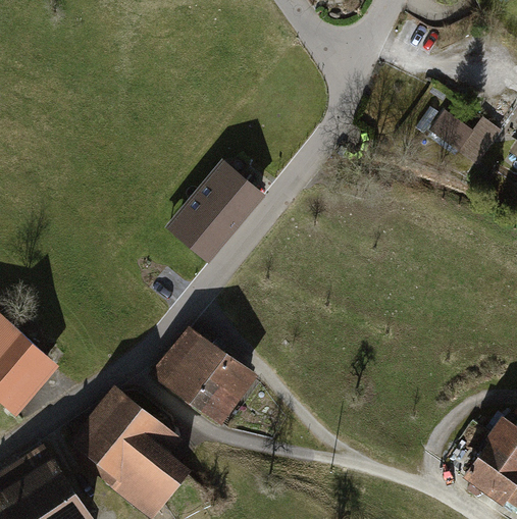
[(445,110),(429,134),(479,166),(503,131),(484,118),(475,131),(445,110)]
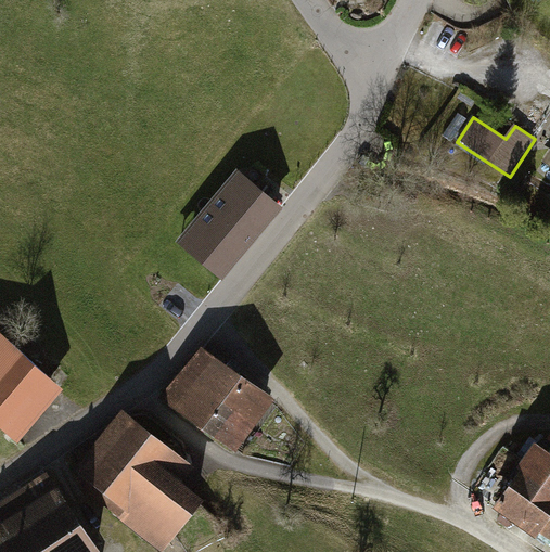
[(242,170),(176,243),(218,281),(284,208),(242,170)]
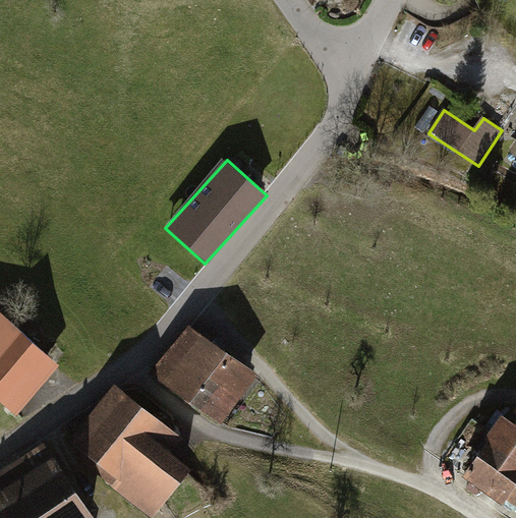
[(59,367),(0,312),(0,402),(14,415),(59,367)]
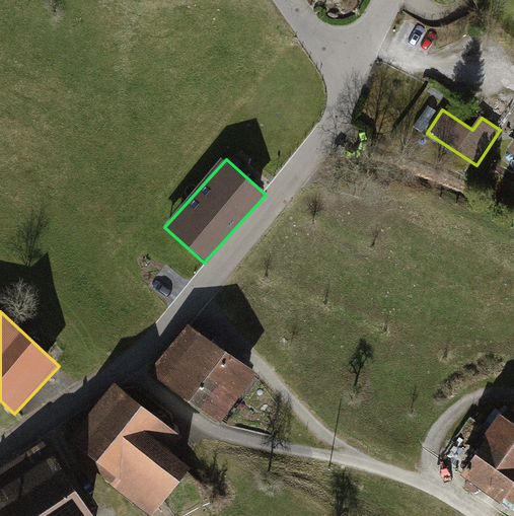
[(222,354),(187,328),(153,375),(190,400),(222,354)]
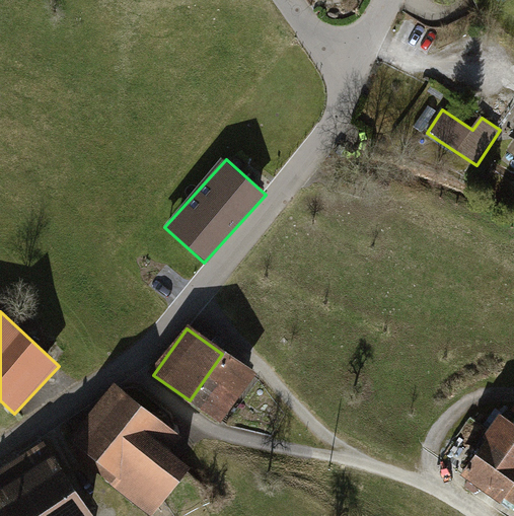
[(190,400),(220,422),(253,375),(222,354),(190,400)]
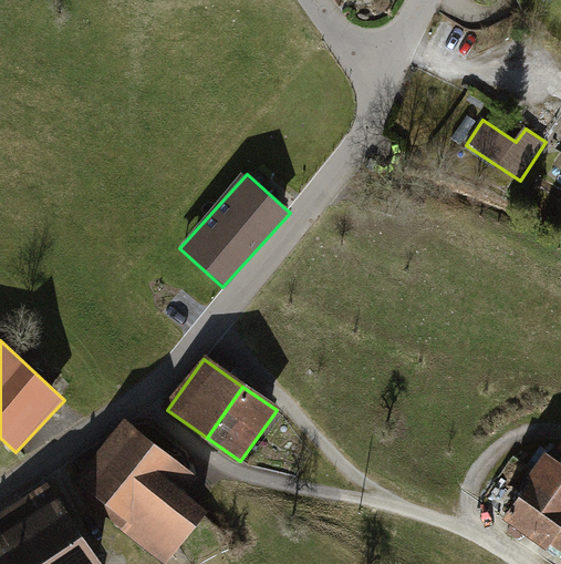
[(195,482),(123,424),(74,485),(122,524),(115,532),(155,563),(165,563),(203,519),(179,501),(195,482)]
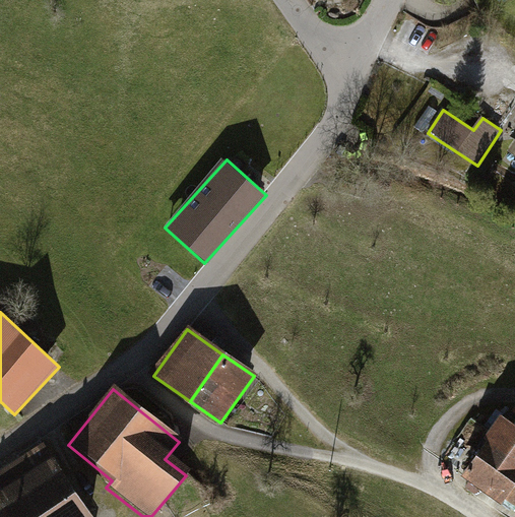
[(514,426),(497,412),(463,459),(469,464),(462,474),(496,499),(500,494),(514,504),(514,426)]
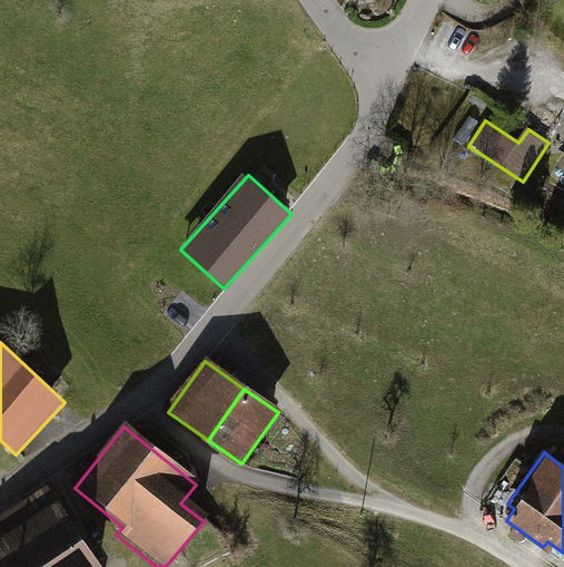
[(100,566),(51,488),(13,510),(48,566),(100,566)]
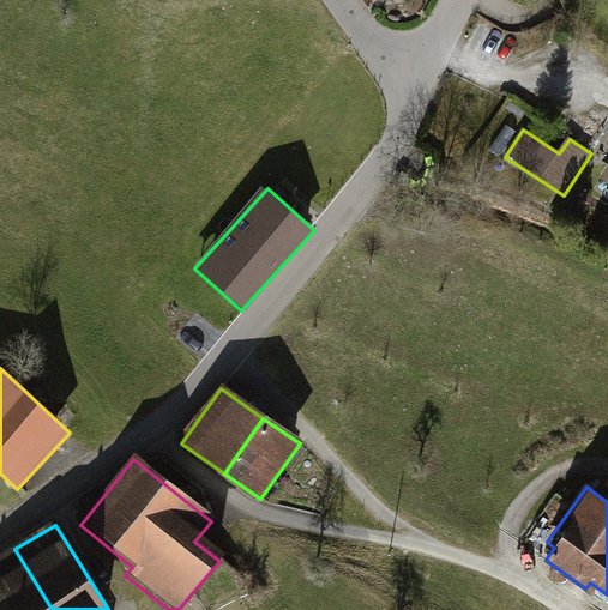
[(52,609),(14,549),(0,559),(0,609),(52,609)]
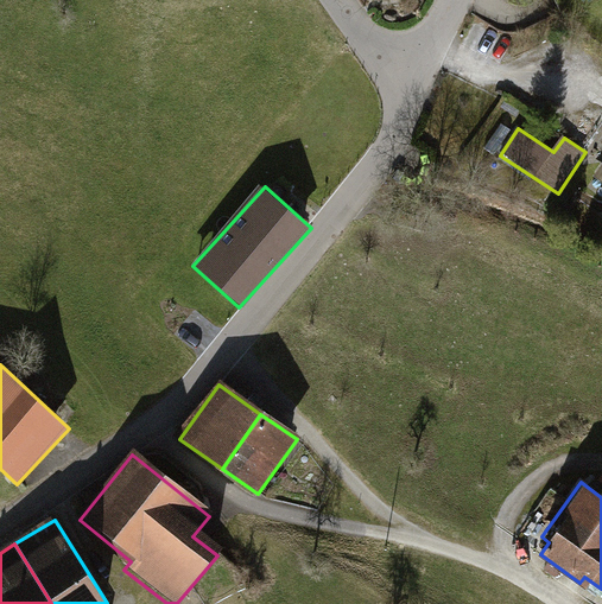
All buildings are outlined.
